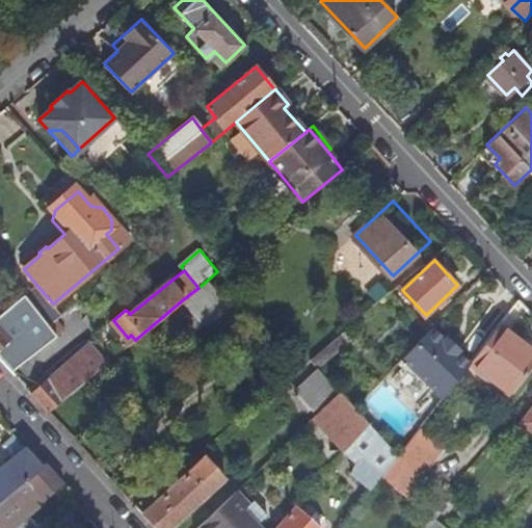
[(50,323),(61,314),(53,304),(37,286),(32,291),(26,296),(50,323)]
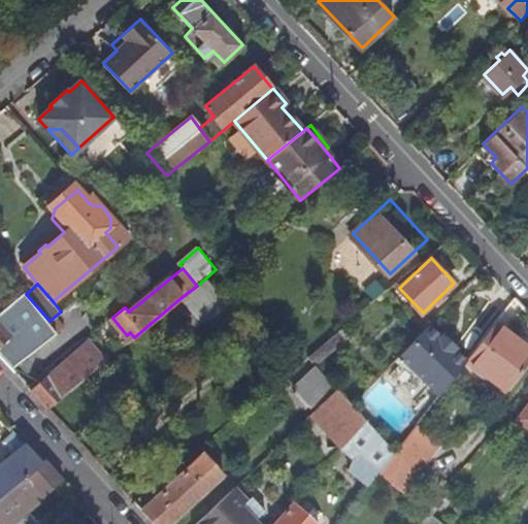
[(0,314),(0,354),(13,369),(57,333),(47,322),(25,294),(0,314)]
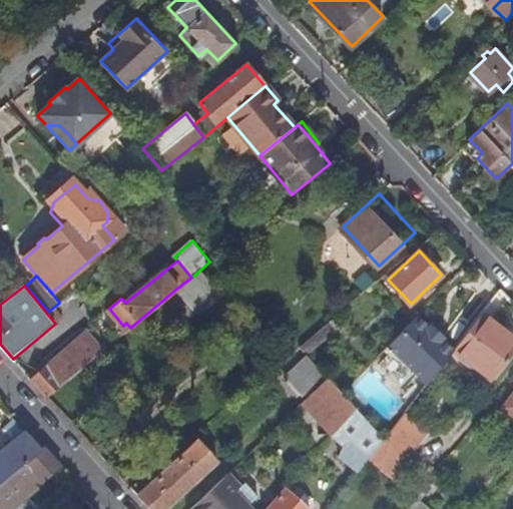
[(512,350),(512,338),(482,314),(477,320),(454,350),(492,379),(512,350)]
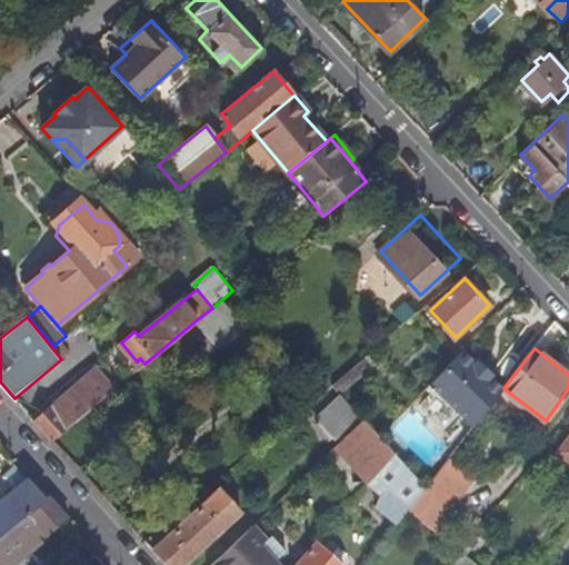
[(476,363),(462,350),(430,384),(473,426),(502,389),(490,377),(492,375),(477,360),(476,363)]
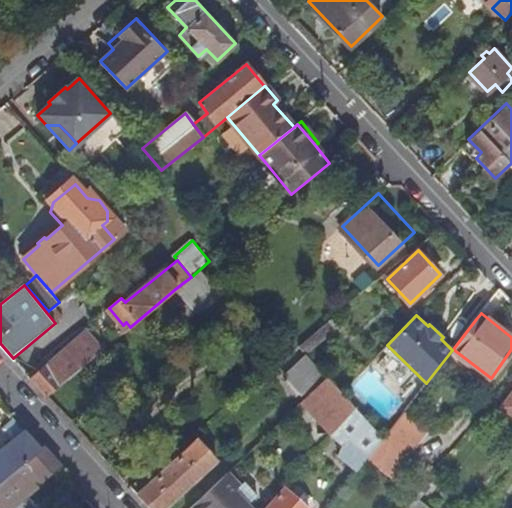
[(335,326),(330,319),(307,338),(312,345),(335,326)]
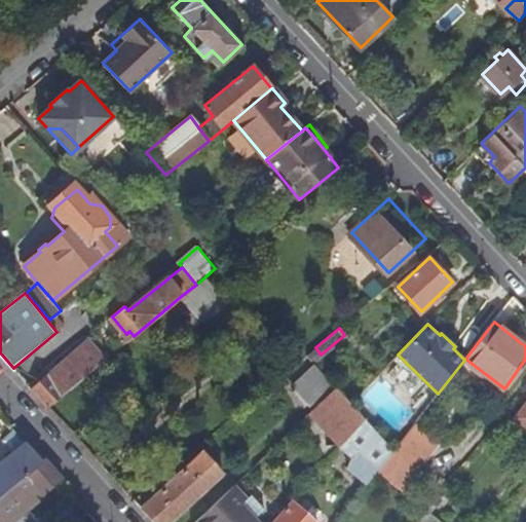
[(88,337),(30,385),(48,406),(107,358),(88,337)]
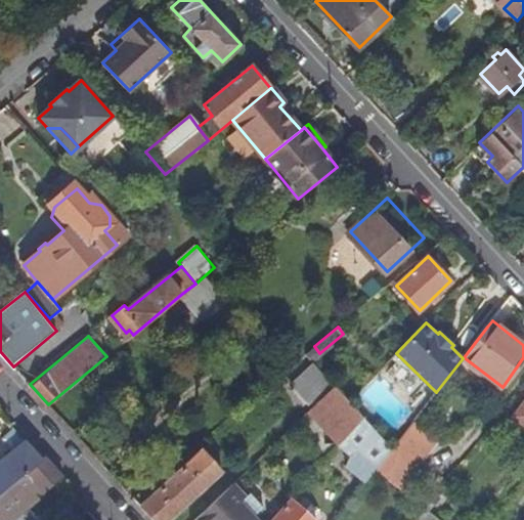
[(336,386),(313,362),(291,384),(312,407),(336,386)]
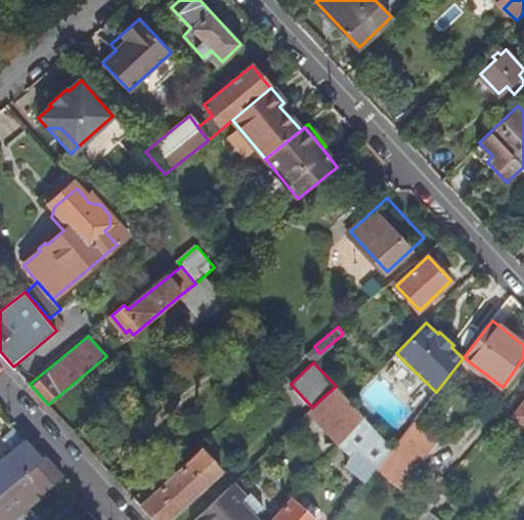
[(364,417),(350,401),(336,386),(312,407),(308,412),(339,444),(341,442),(364,417)]
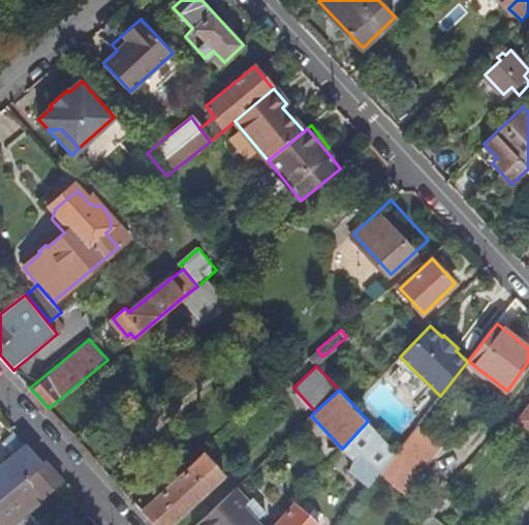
[(528,427),(528,408),(520,421),(528,427)]
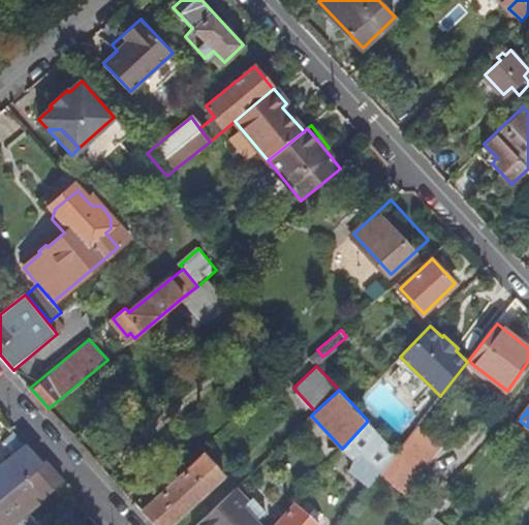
[(370,486),(380,473),(397,452),(368,421),(344,446),(355,457),(351,468),(370,486)]
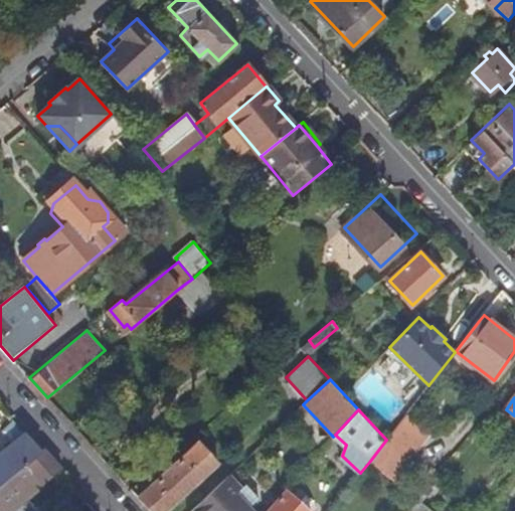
[(370,461),(394,481),(432,433),(407,413),(386,440),(370,461)]
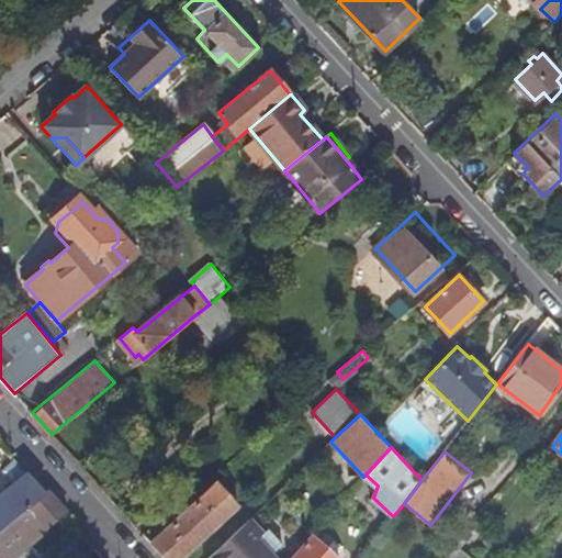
[(0,528),(45,491),(14,458),(2,469),(13,482),(0,492),(0,528)]
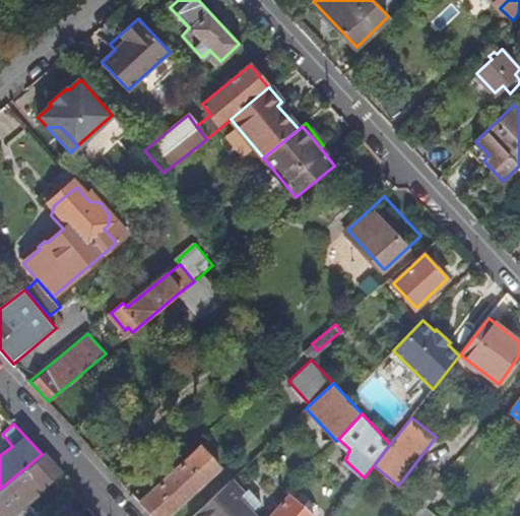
[(202,448),(141,502),(152,515),(168,515),(221,468),(202,448)]
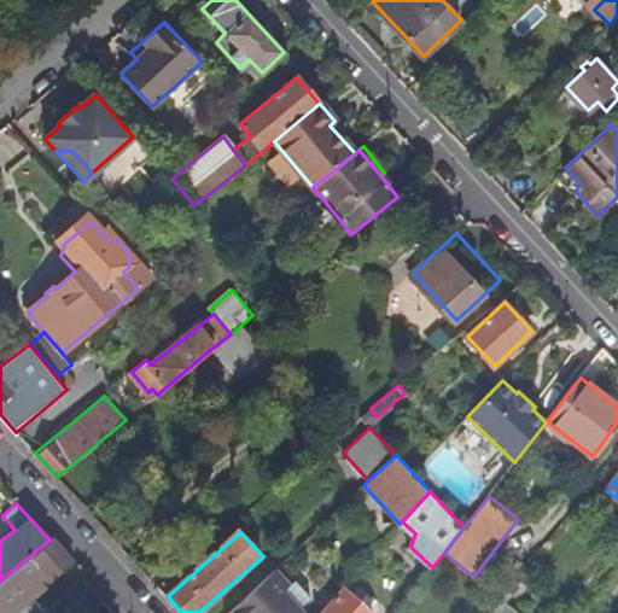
[(40,587),(73,560),(53,536),(50,539),(0,581),(0,612),(12,612),(16,611),(10,602),(35,582),(40,587)]
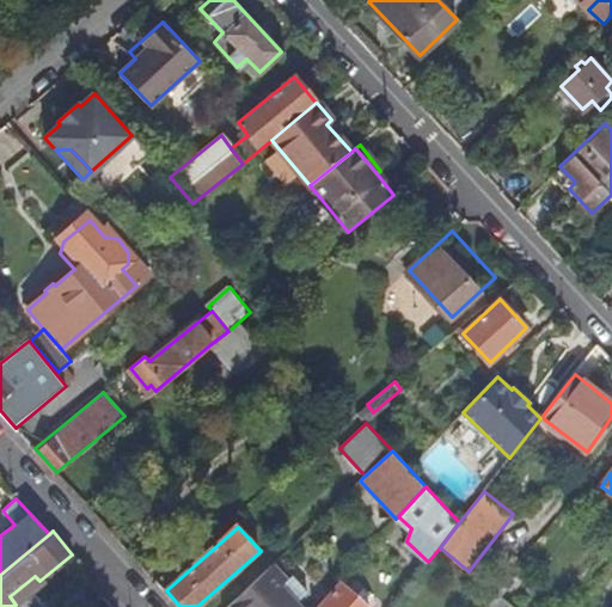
[(271,565),(227,606),(291,606),(295,604),(307,592),(292,575),(286,580),(271,565)]
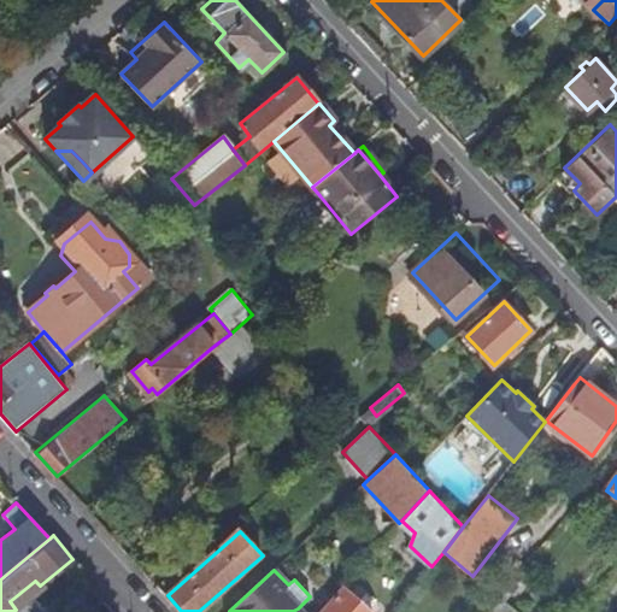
[(374,611),(344,584),(319,611),(318,611),(374,611)]
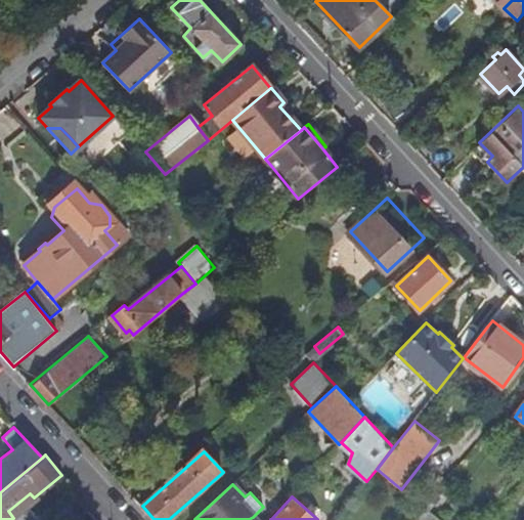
[(441,519),(426,508),(415,519),(441,519)]
